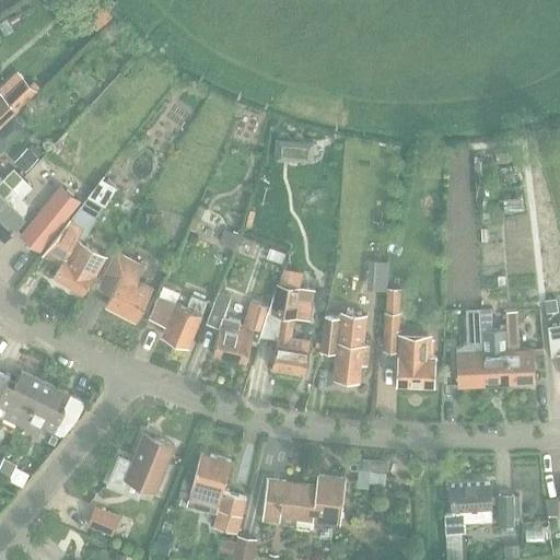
[(69,0),(82,12),(97,0),(96,0),(69,0)]
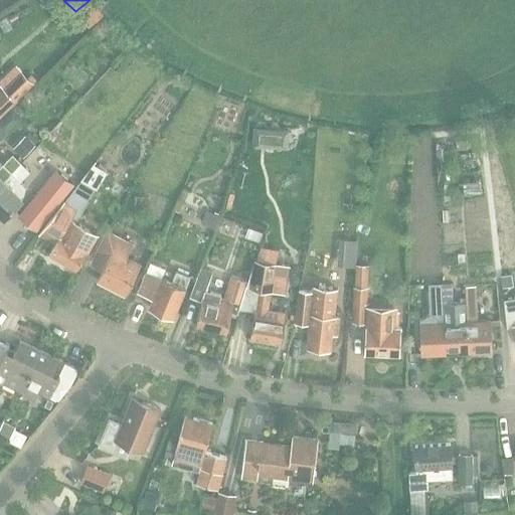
[(0,89),(0,116),(16,100),(2,87),(0,89)]
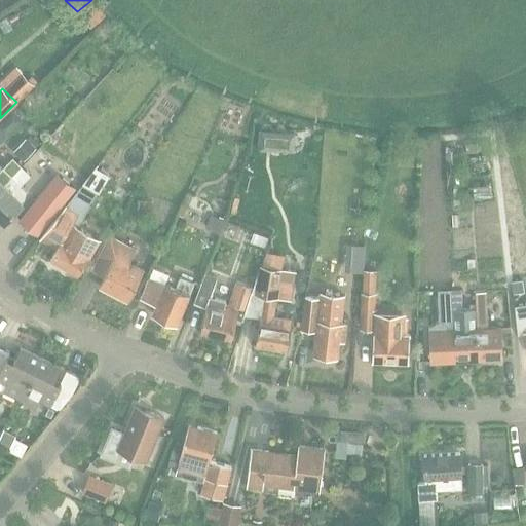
[(0,122),(0,142),(25,117),(15,107),(0,122)]
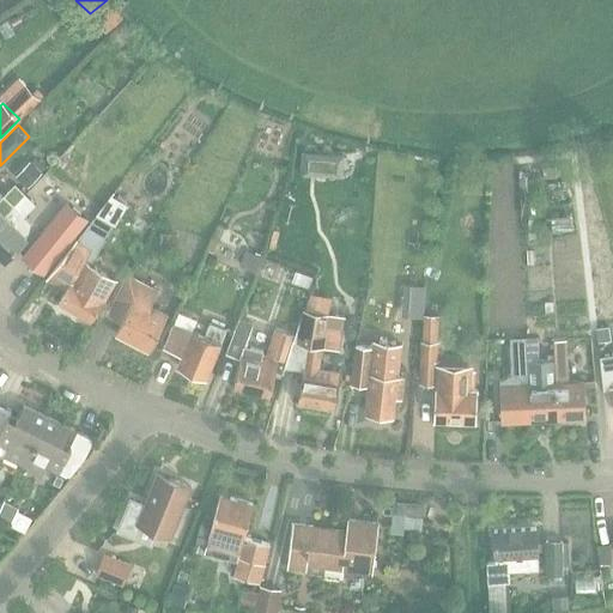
[(0,219),(25,194),(14,184),(0,200),(0,219)]
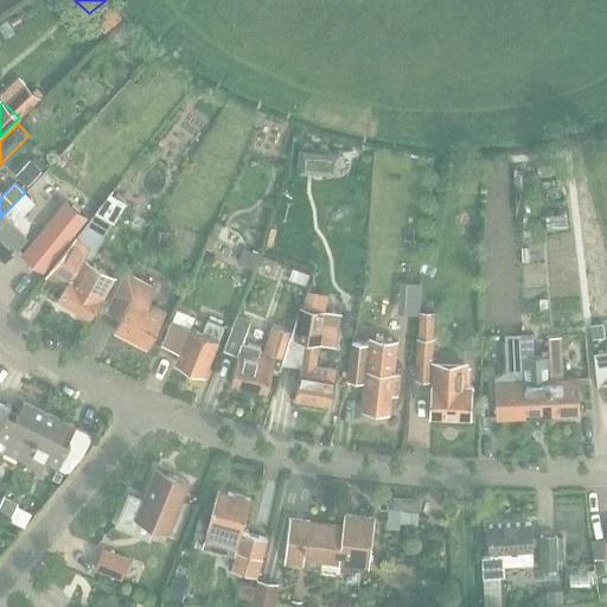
[(25,192),(0,217),(0,253),(5,257),(26,235),(25,234),(29,230),(31,222),(24,215),(34,203),(25,192)]
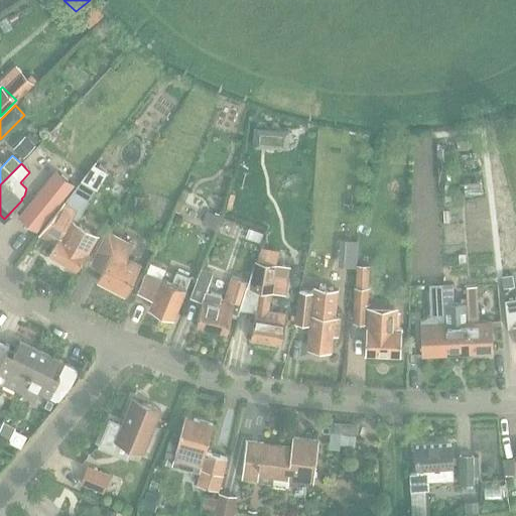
[(35,229),(72,184),(65,177),(56,171),(19,217),(27,223),(35,229)]
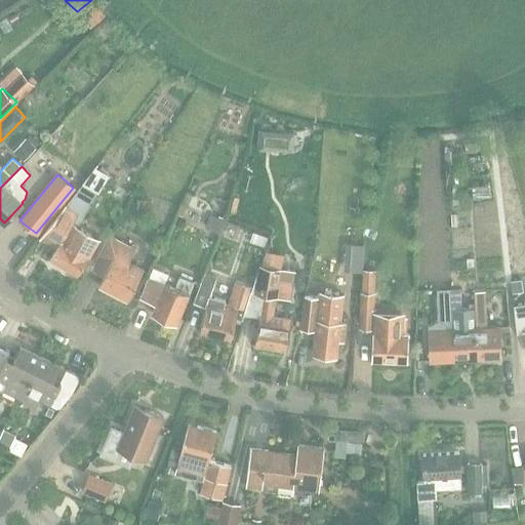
[(72,196),(40,238),(56,247),(50,259),(78,275),(98,240),(76,227),(87,203),(72,196)]
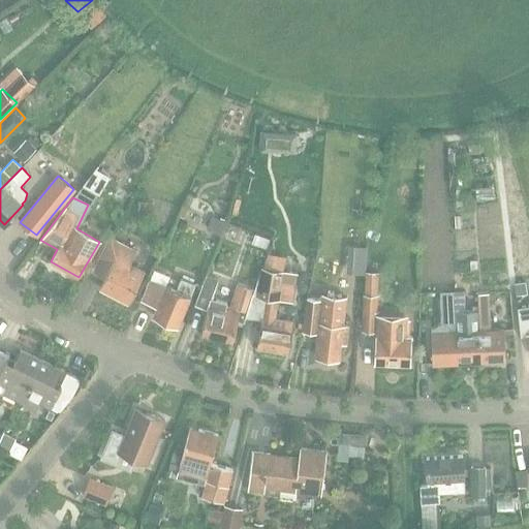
[(98,287),(128,304),(145,273),(130,266),(137,252),(111,238),(92,272),(103,278),(98,287)]
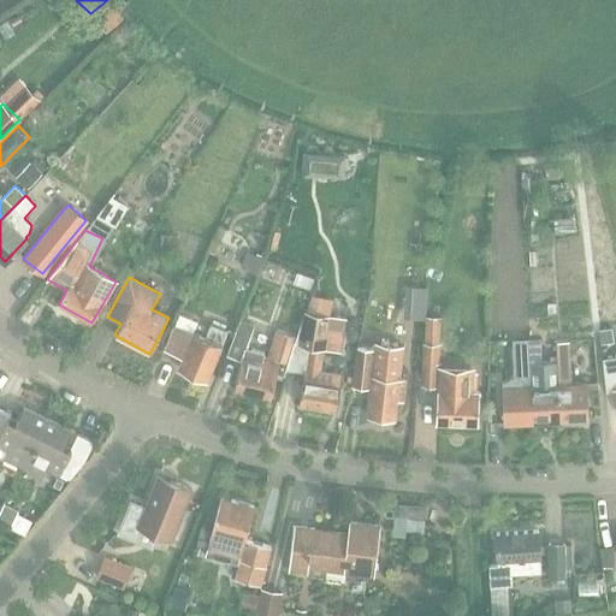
[(427,319),(427,315),(430,289),(412,288),(409,318),(424,319),(427,319)]
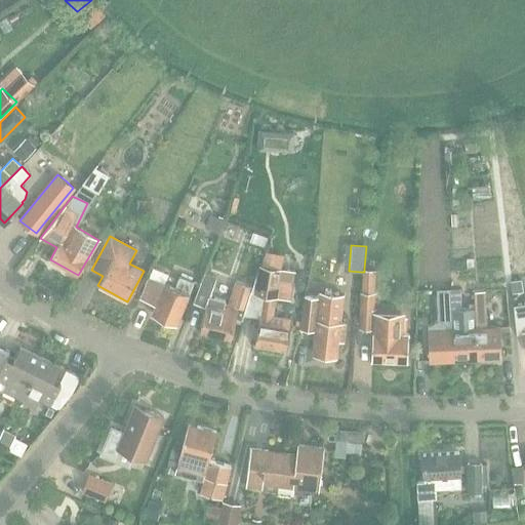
[(198,289),(209,293),(216,272),(206,268),(198,289)]
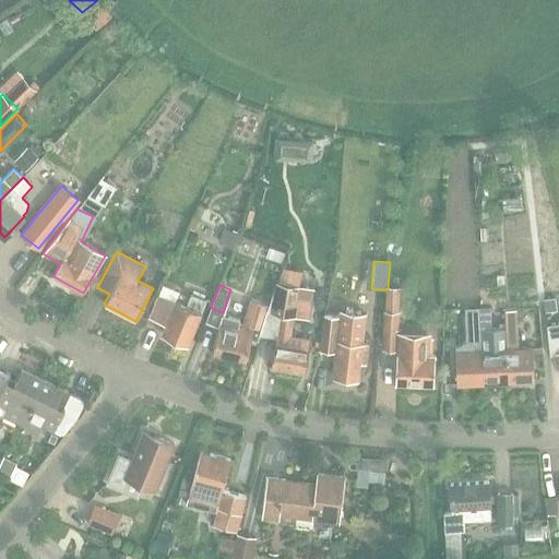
[(388,289),(384,289),(382,349),(402,351),(402,355),(397,355),(395,384),(433,385),(435,357),(428,356),(429,334),(397,333),(401,286),(388,286),(388,289)]
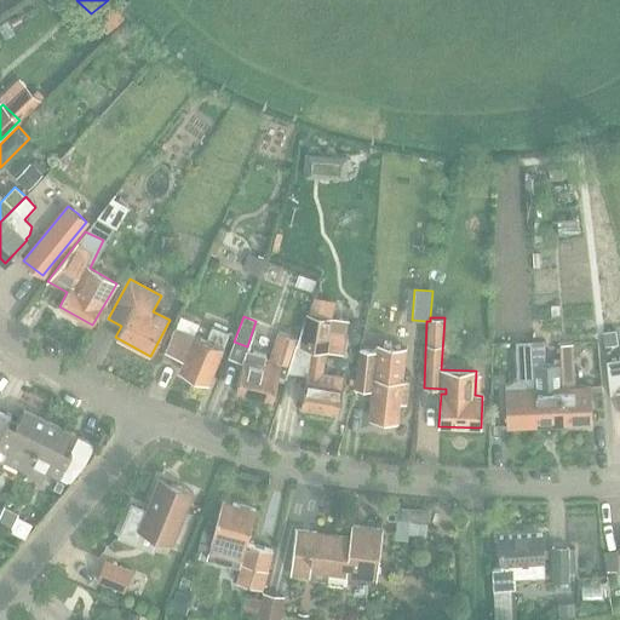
[(305,319),(290,373),(306,375),(300,408),(339,414),(345,377),(322,372),(327,349),(323,348),(329,325),(305,319)]
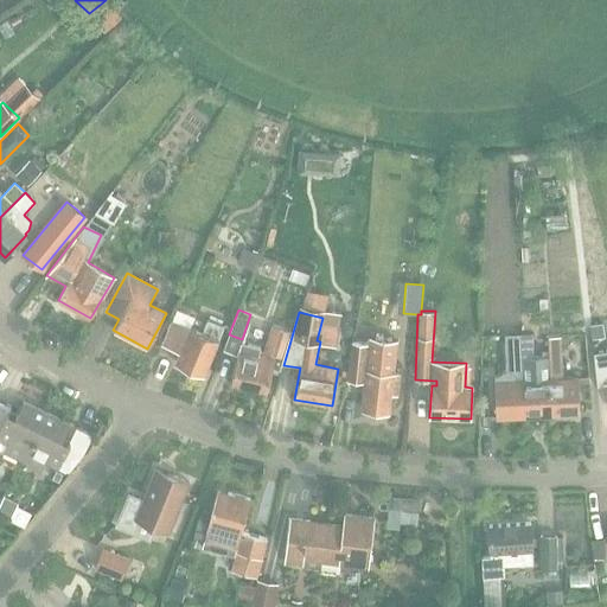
[(218,342),(223,327),(209,321),(203,334),(173,321),(163,344),(180,352),(176,363),(205,375),(218,342)]
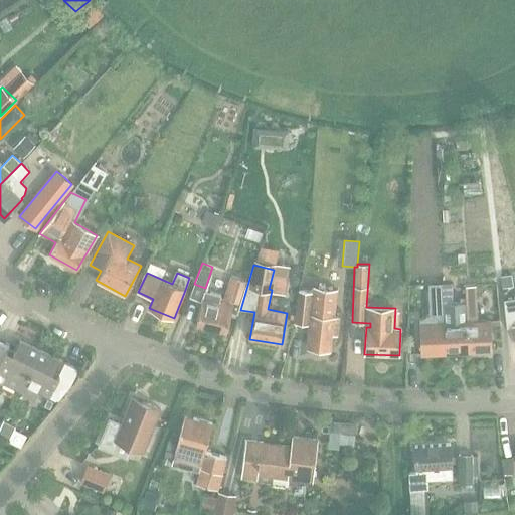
[(243,296),(246,286),(246,284),(231,281),(228,292),(243,296)]
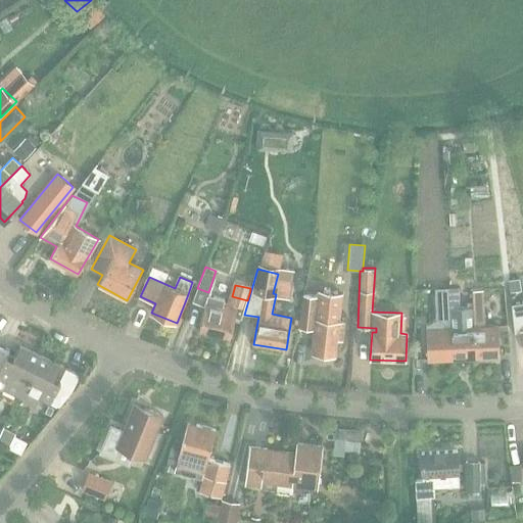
[(452,361),(450,328),(449,303),(458,302),(458,286),(438,287),(439,317),(426,325),(427,362),(452,361)]
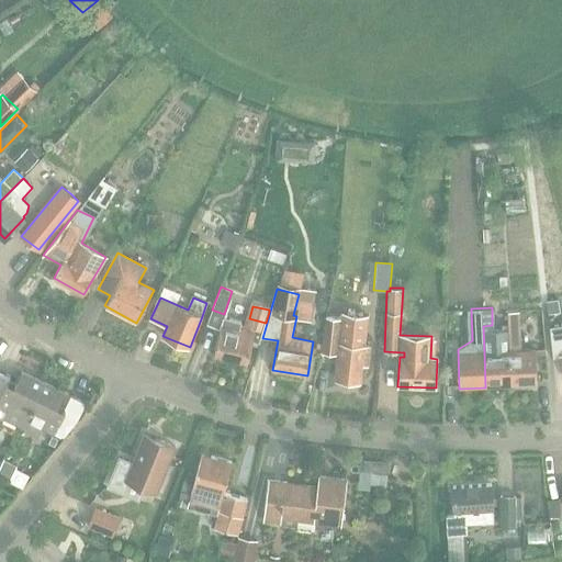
[(362,364),(368,366),(370,347),(366,347),(367,335),(350,334),(351,318),(324,316),(319,351),(338,353),(335,379),(360,382),(362,364)]
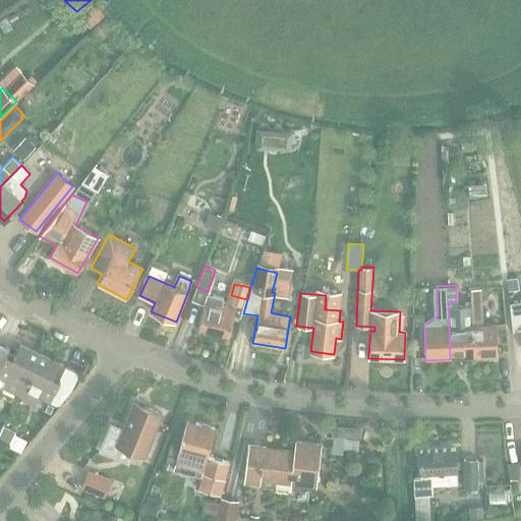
[(198,330),(229,337),(237,306),(207,298),(198,330)]
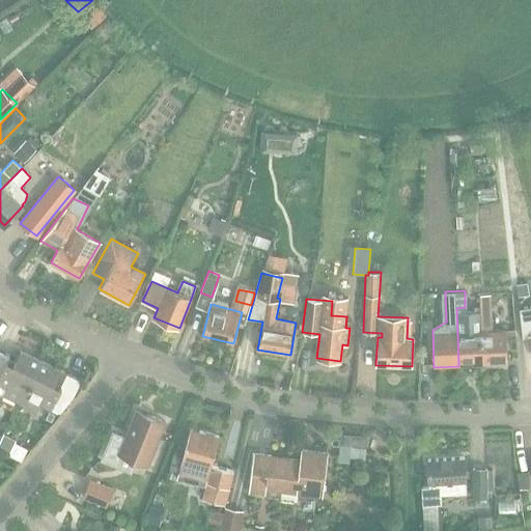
[(480,307),(482,364),(507,363),(506,331),(492,332),(490,306),(480,307)]
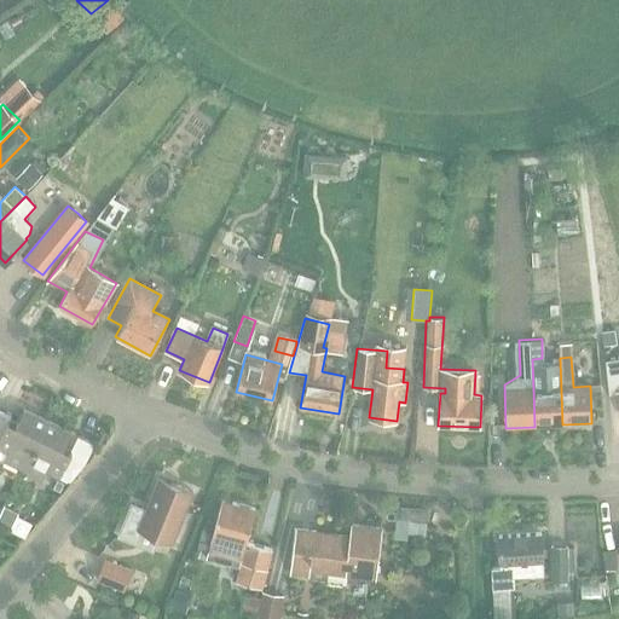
[(534,427),(562,424),(560,358),(547,358),(549,388),(533,388),(534,427)]
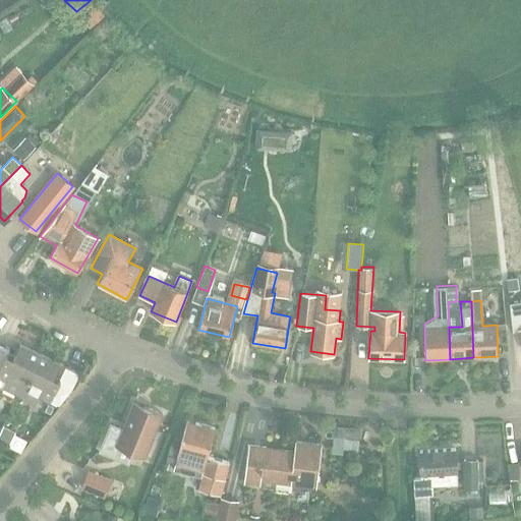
[(19,395),(40,355),(19,345),(13,356),(8,353),(10,349),(0,343),(0,375),(8,380),(4,387),(19,395)]
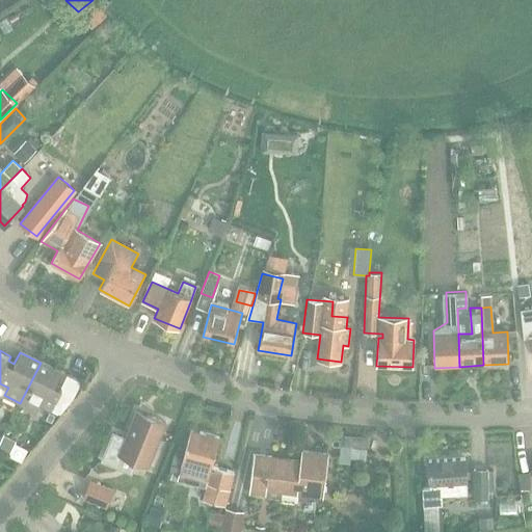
[(41,363),(20,403),(36,411),(41,404),(60,414),(73,398),(77,390),(81,381),(68,375),(61,388),(55,384),(60,372),(41,363)]
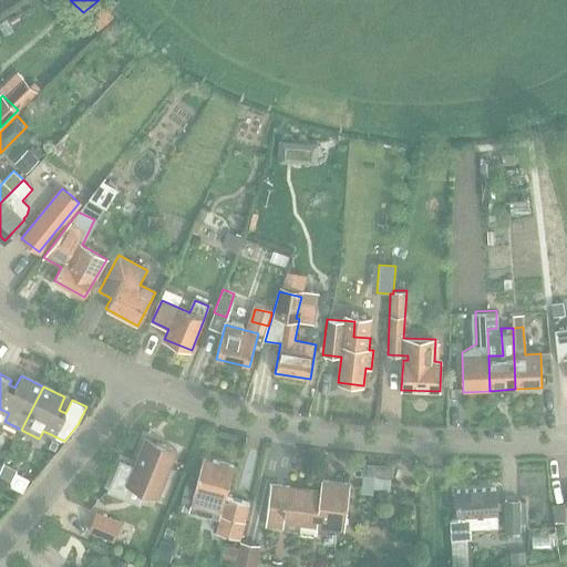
[(125,484),(157,497),(177,451),(147,436),(131,471),(125,484)]
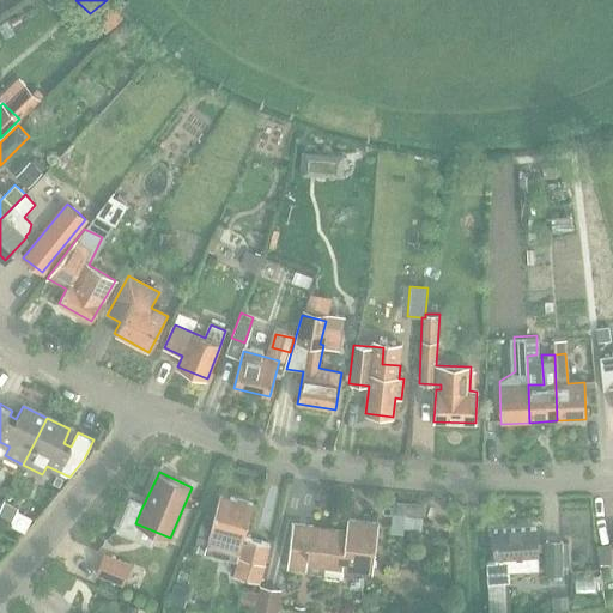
[(253,503),(220,496),(207,541),(240,550),(253,503)]
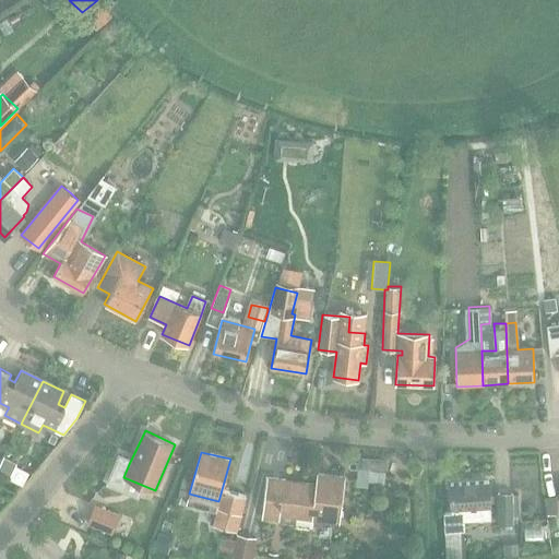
[(368,482),(383,484),(385,462),(357,458),(354,485),(367,487),(368,482)]
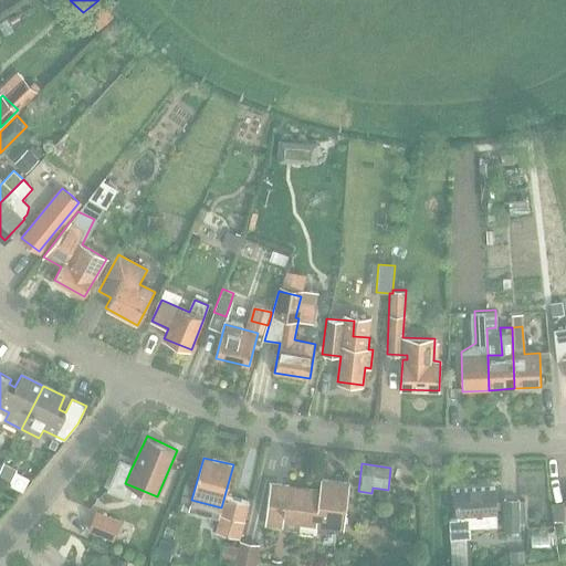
[(326,528),(343,531),(348,484),(322,481),(321,490),(311,489),(311,492),(287,490),(287,486),(271,484),(265,526),(281,528),(281,524),(300,526),(301,519),(327,522),(326,528)]
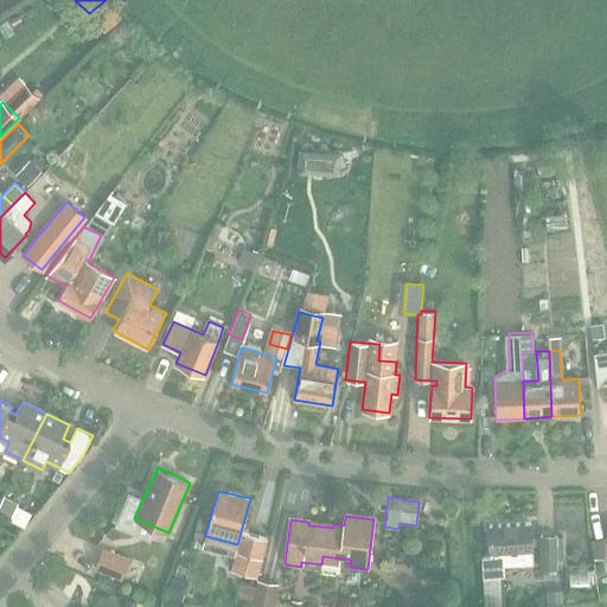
[(481,557),(484,606),(504,606),(503,576),(504,576),(504,564),(532,562),(530,524),(489,526),(490,556),(481,557)]
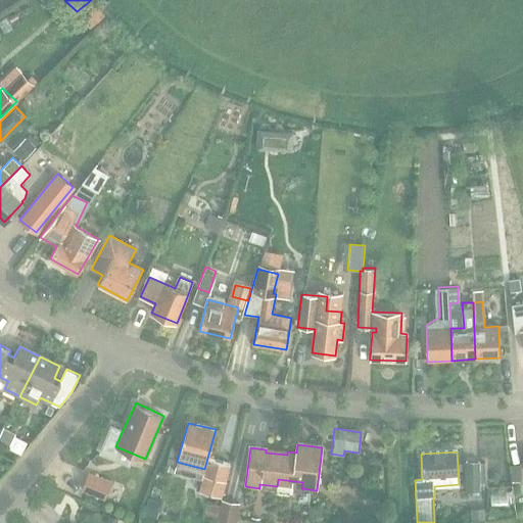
[(230,481),(222,479),(227,460),(212,456),(206,475),(203,474),(198,491),(221,497),(223,493),(226,494),(230,481)]
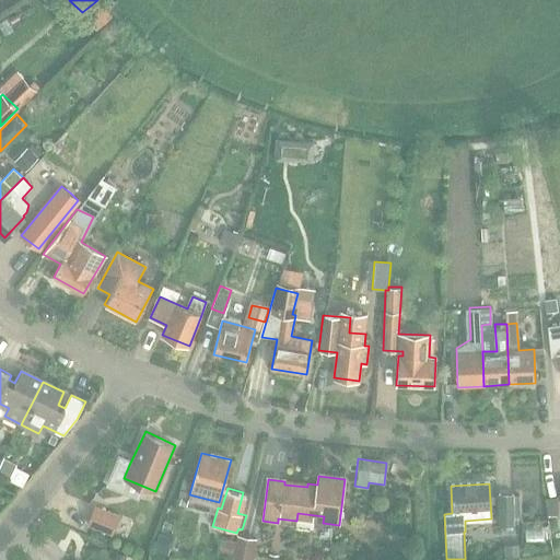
[(497,525),(515,526),(515,493),(497,493),(497,525)]
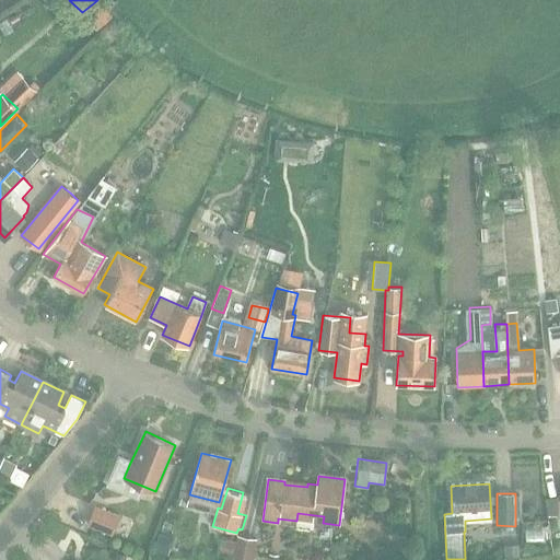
[(545,499),(547,515),(558,514),(556,497),(545,499)]
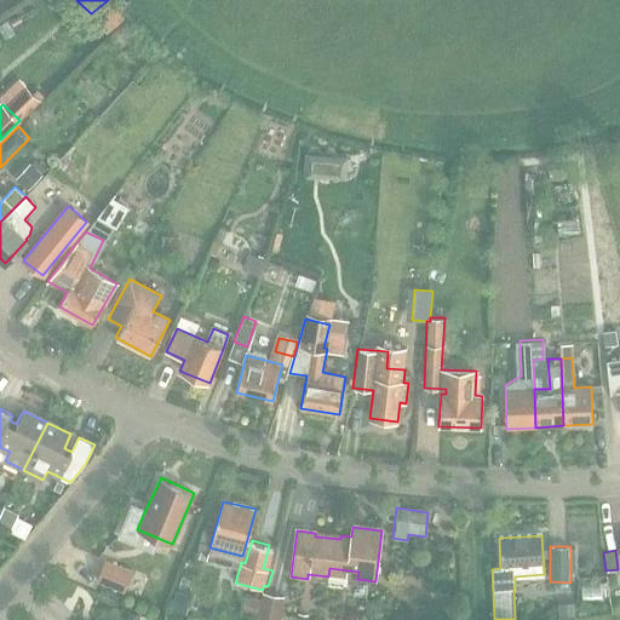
[(95,580),(124,592),(133,570),(104,558),(95,580)]
